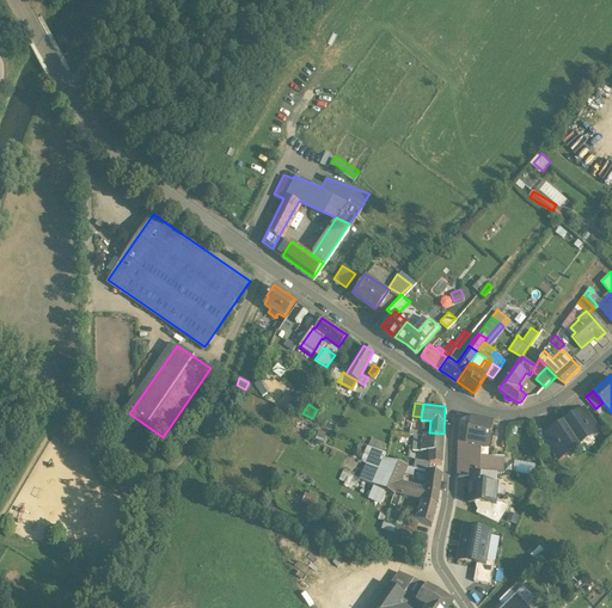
[(598,428),(583,406),(577,411),(592,431),(598,428)]
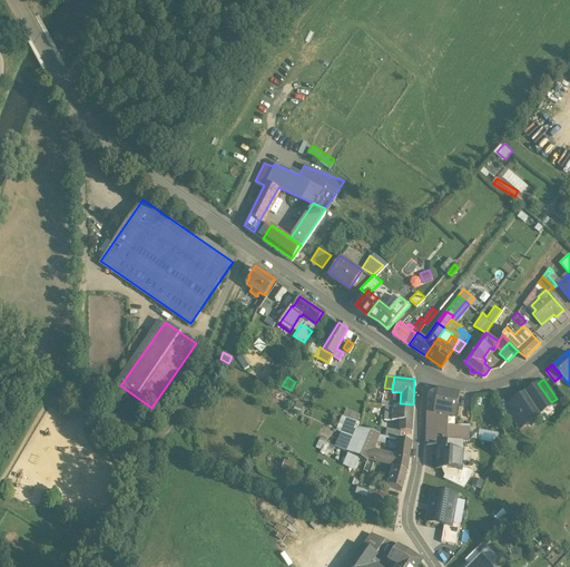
[(538,382),(524,391),(539,411),(552,403),(551,402),(538,383),(538,382)]
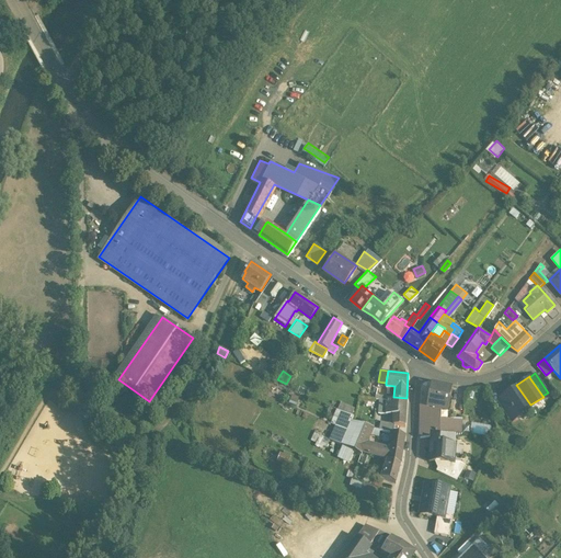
[(451,385),(432,380),(427,403),(426,405),(447,408),(451,385)]
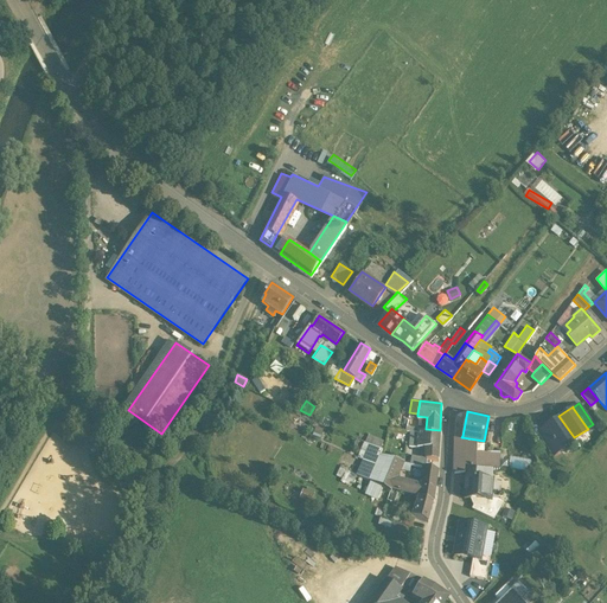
[(558,416),(545,425),(560,447),(574,437),(558,416)]
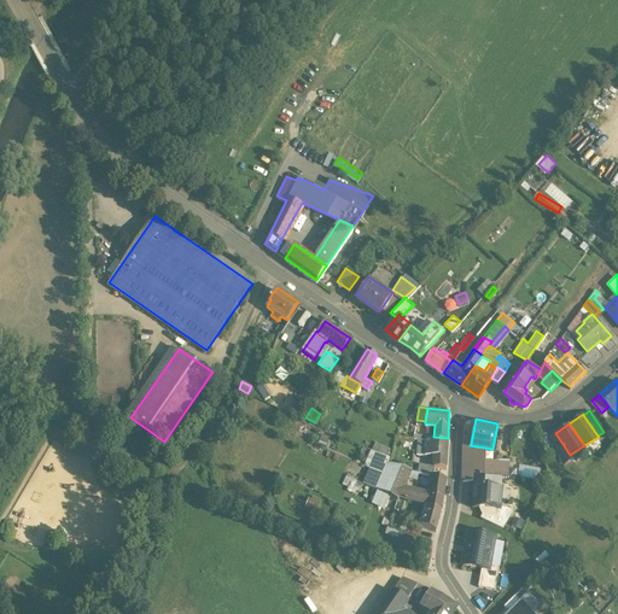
[(555,433),(549,438),(564,458),(570,455),(555,433)]
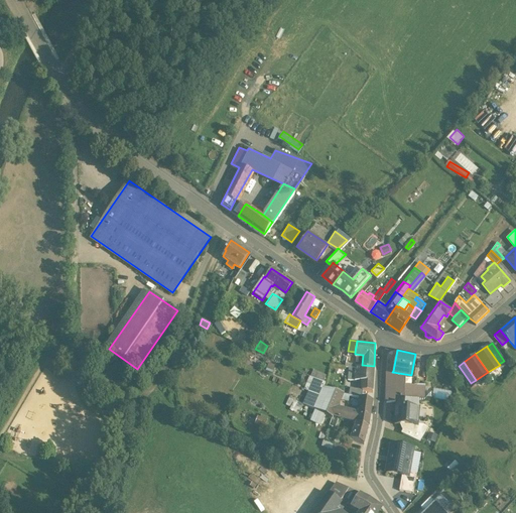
[(356,364),(356,366),(355,378),(358,378),(357,387),(362,388),(363,388),(373,389),(374,366),(362,365),(356,364)]
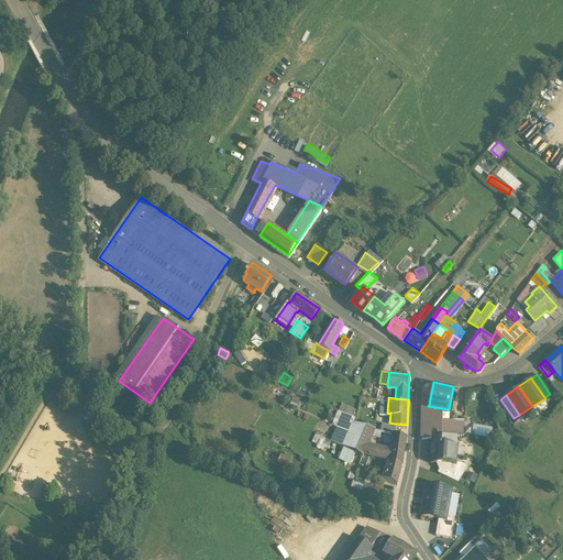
[(342,401),(339,409),(354,416),(357,407),(342,401)]
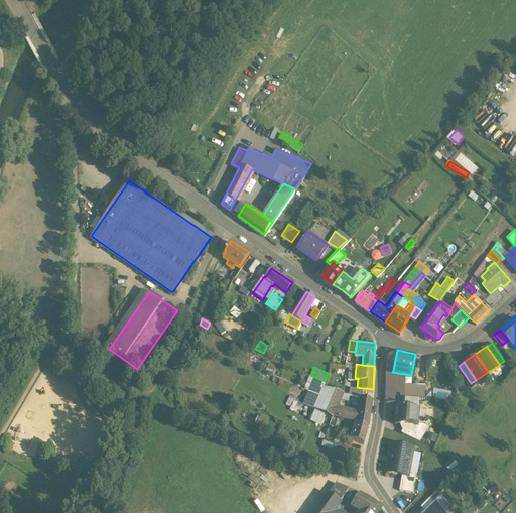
[(411,375),(392,372),(393,371),(386,370),(386,399),(397,398),(412,397),(415,382),(416,376),(411,375)]
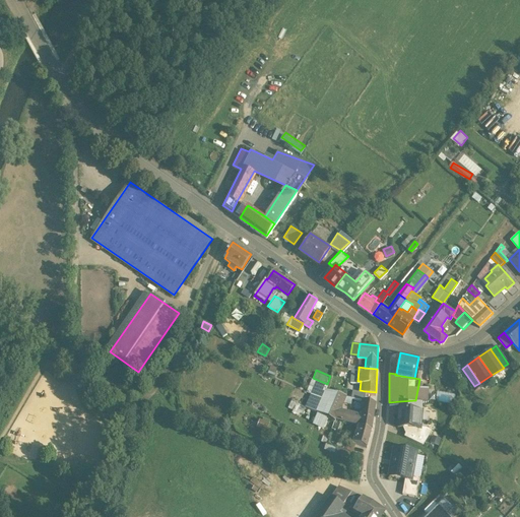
[(306,405),(322,413),(335,418),(335,416),(341,418),(341,419),(342,419),(342,418),(343,418),(345,410),(339,409),(345,394),(325,389),(327,384),(313,378),(307,391),(312,393),(306,405)]
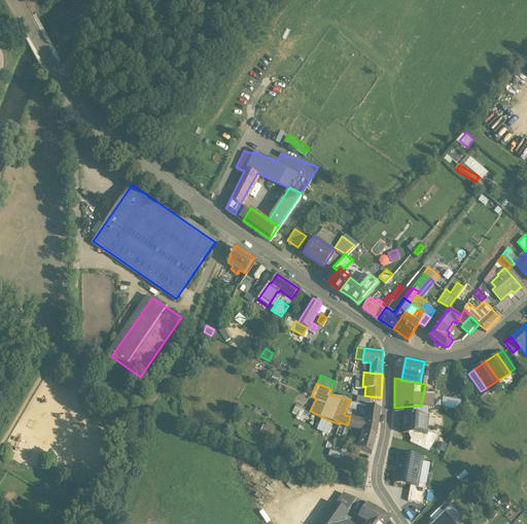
[(434,390),(424,390),(421,406),(424,406),(434,405),(434,390)]
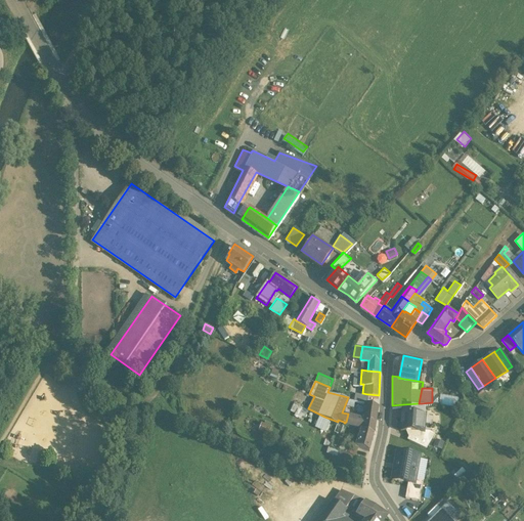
[(362,393),(355,392),(354,399),(367,401),(368,394),(367,394),(362,393)]
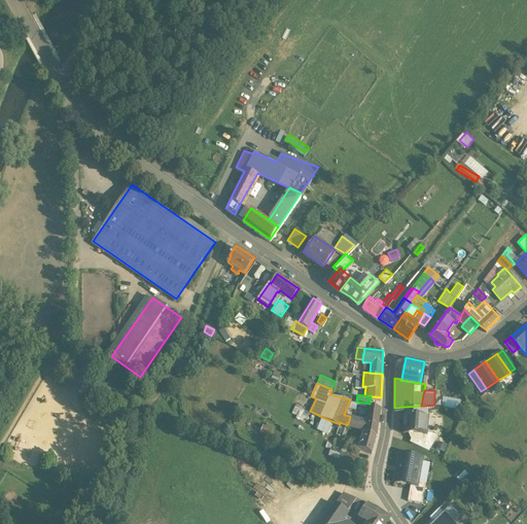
[(303,407),(296,404),(292,413),(296,415),(295,417),(305,421),(309,412),(302,408),(303,407)]
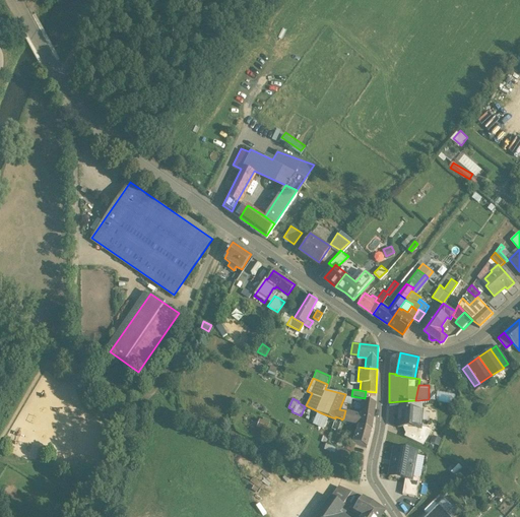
[(375,401),(365,398),(362,408),(361,414),(345,410),(343,418),(359,423),(360,423),(371,428),(375,401)]
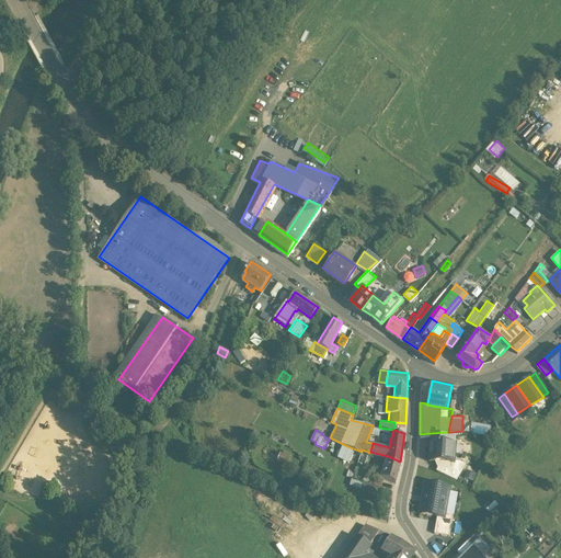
[(448,432),(432,433),(431,440),(451,442),(451,432),(448,432)]
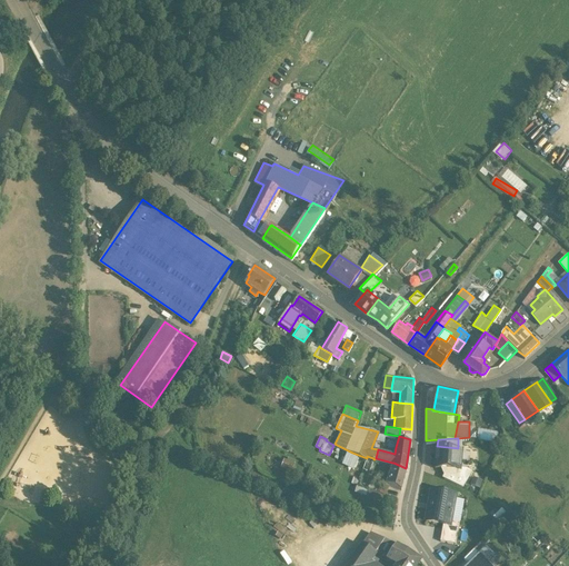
[(437,446),(436,447),(437,447),(436,465),(435,465),(447,466),(459,467),(461,448),(458,448),(437,446)]
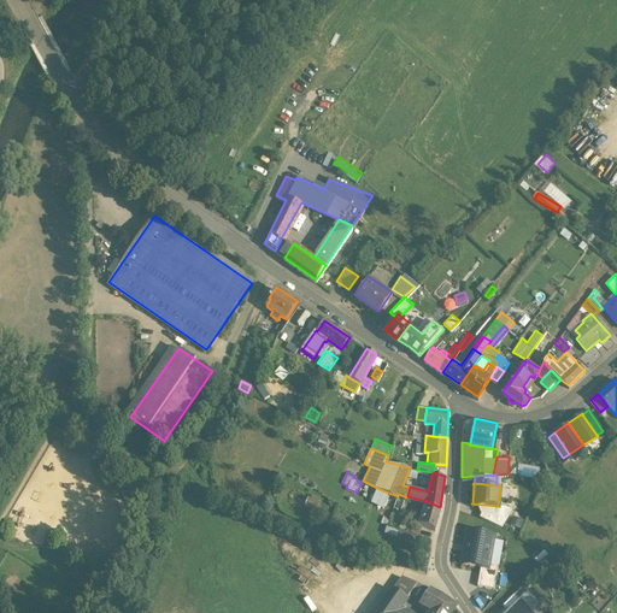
[(316,510),(321,497),(313,495),(312,497),(307,496),(304,506),(316,510)]
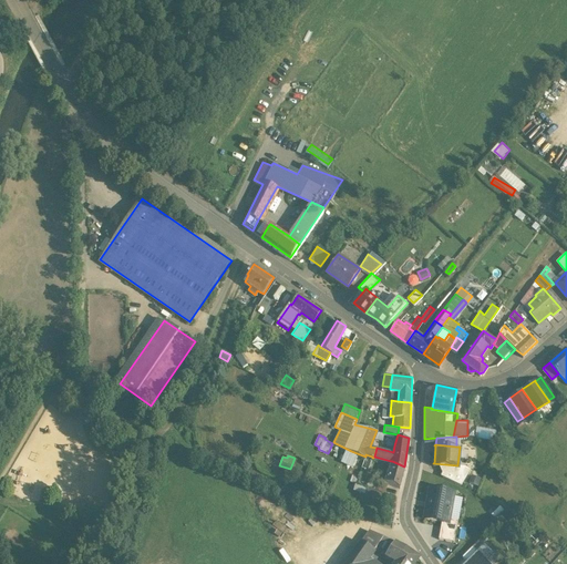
[(392,461),(391,461),(384,480),(400,485),(404,467),(392,461)]
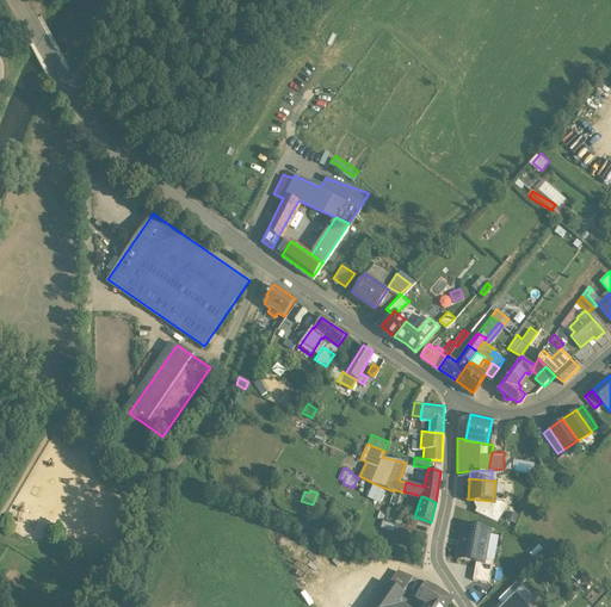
[(493,501),(480,500),(480,505),(476,512),(495,520),(506,505),(501,501),(493,501)]
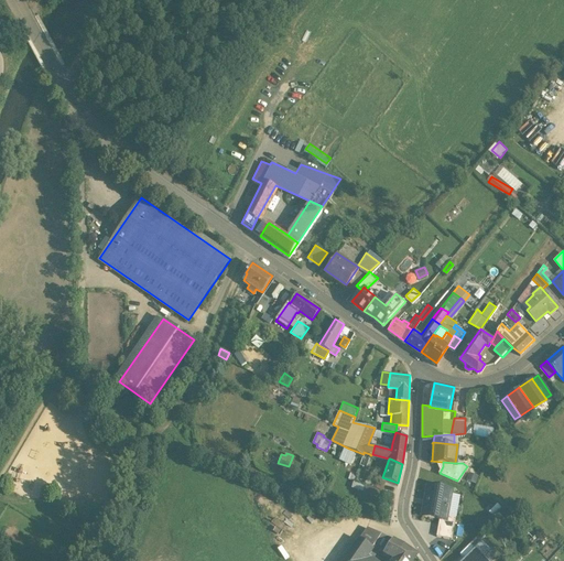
[(368,475),(366,483),(354,479),(351,487),(380,495),(384,479),(368,475)]
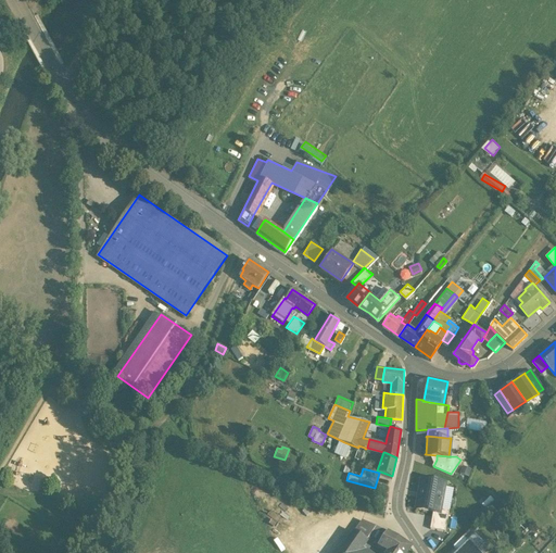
[(444,481),(421,477),(416,506),(433,510),(440,511),(440,506),(444,481)]
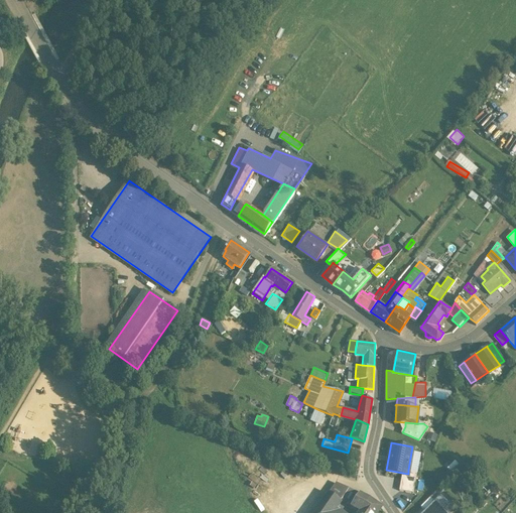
[(399,488),(413,491),(417,471),(408,470),(408,474),(402,473),(399,488)]
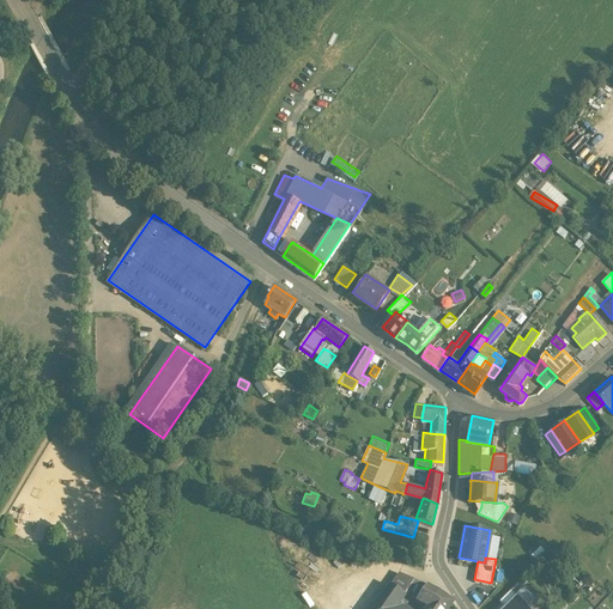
[(428,584),(399,571),(390,583),(404,592),(406,590),(418,598),(428,584)]
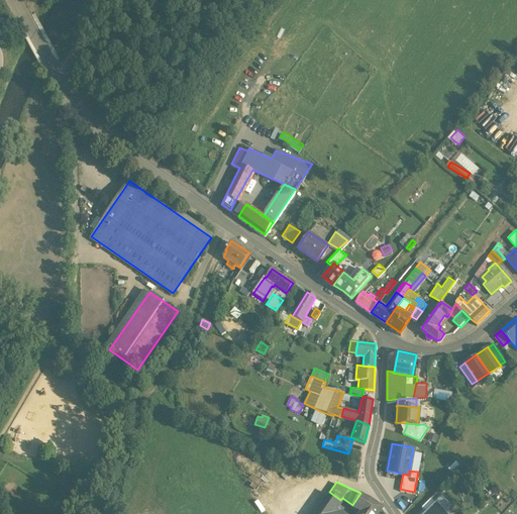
[(329,492),(313,513),(333,513),(332,512),(336,506),(340,500),(329,492)]
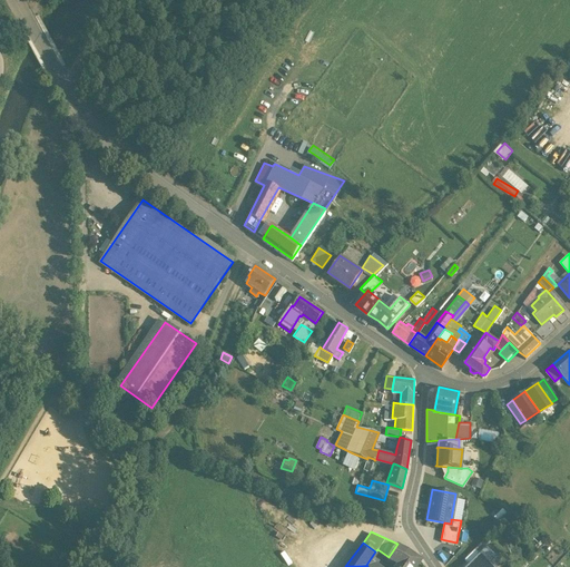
[(408,549),(397,544),(389,557),(394,560),(392,565),(395,566),(414,566),(421,558),(408,549)]
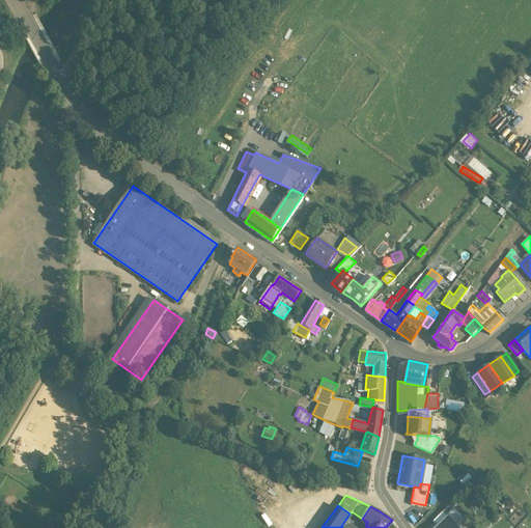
[(437,524),(432,527),(460,527),(456,523),(463,517),(453,508),(437,524)]
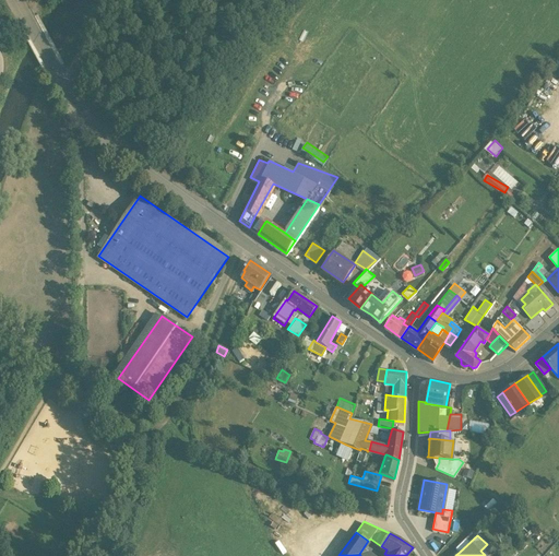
[(466,537),(455,547),(460,552),(471,542),(466,537)]
